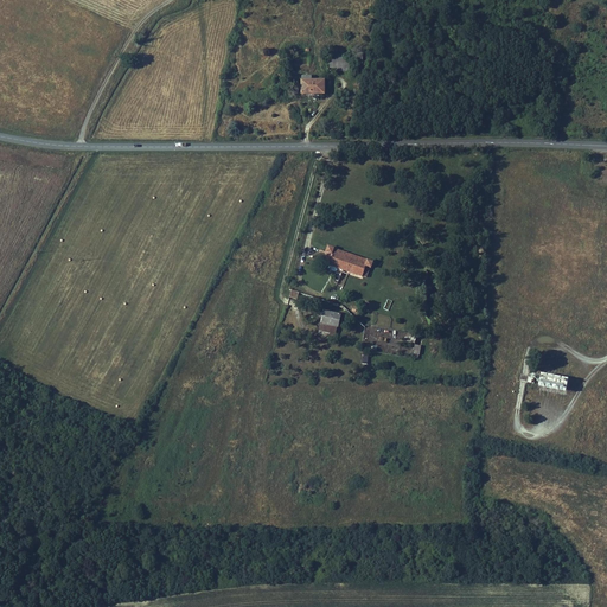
[(328,56),(328,71),(351,71),(352,63),(346,62),(346,58),(343,58),(343,56),(328,56)]
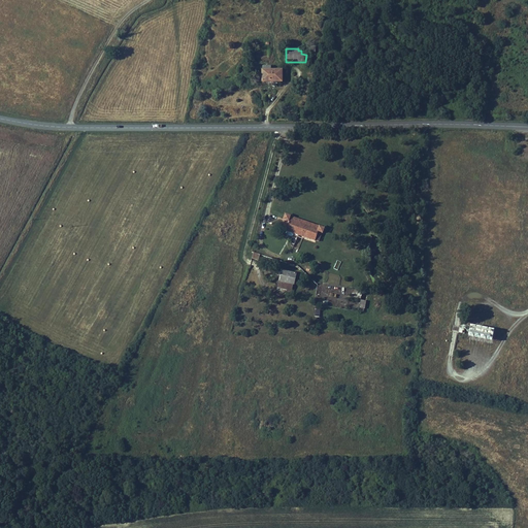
[(282,71),(271,71),(262,71),(262,83),(282,81),(282,71)]
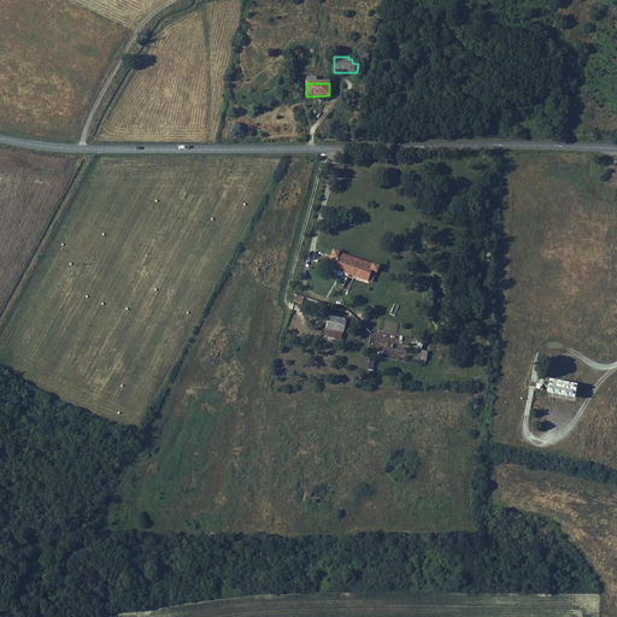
[(371,271),(376,274),(378,268),(374,265),(372,269),(339,257),(339,253),(334,252),(331,258),(336,259),(333,270),(368,282),(371,271)]
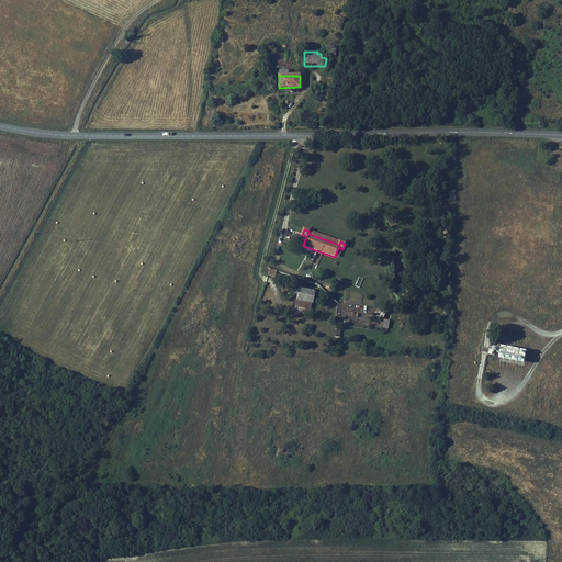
[(340,242),(308,231),(308,234),(339,245),(340,242)]
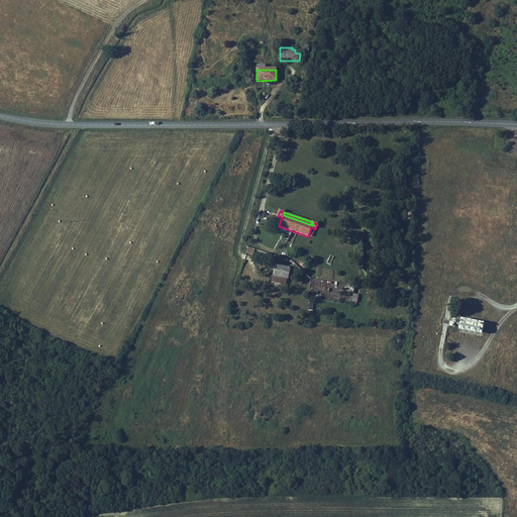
[(252,255),(255,249),(248,246),(246,252),(252,255)]
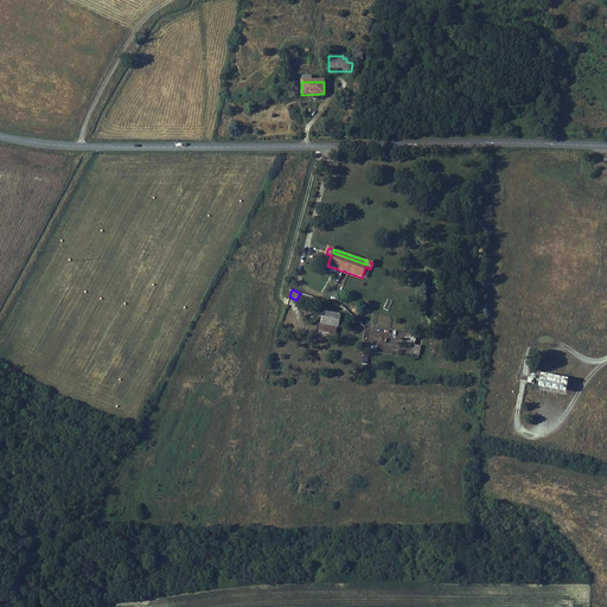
[(319,331),(336,336),(342,314),(325,310),(319,331)]
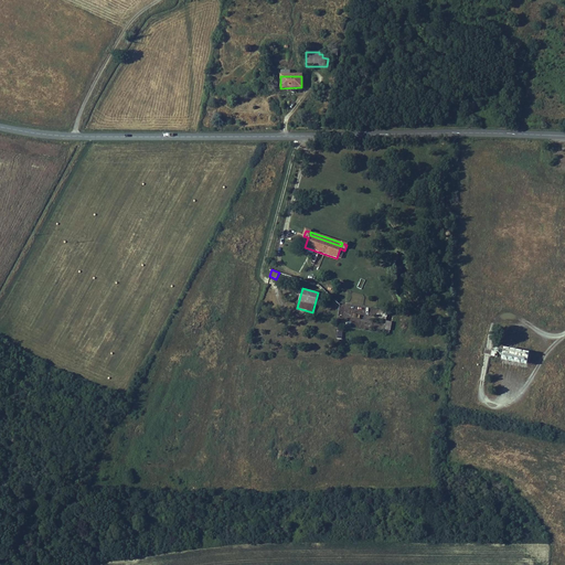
[(528,368),(530,353),(504,348),(501,362),(528,368)]
